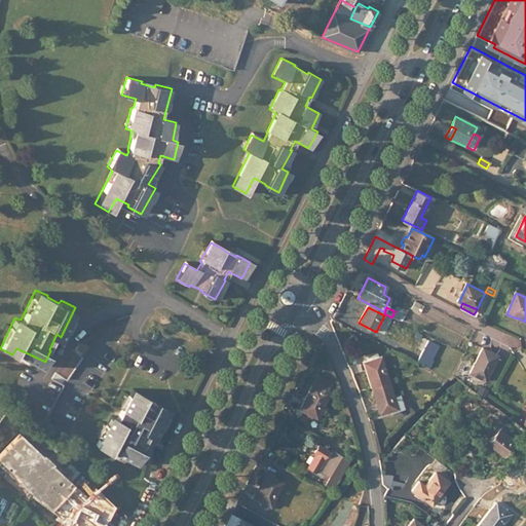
[(391,317),(397,320),(402,310),(397,308),(395,311),(391,317)]
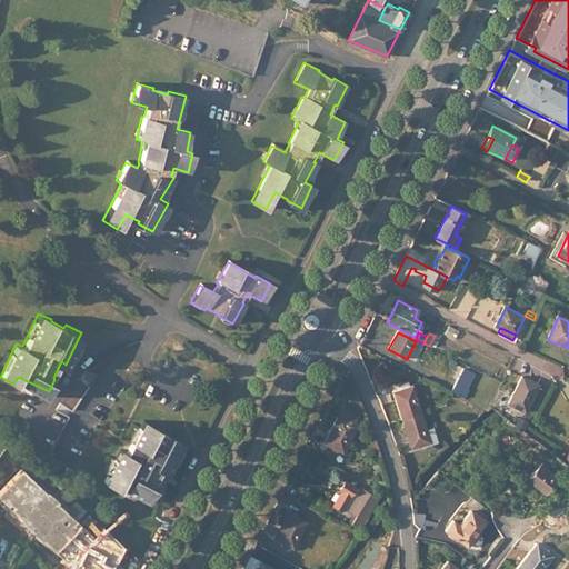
[(463,368),(456,383),(465,388),(472,372),(463,368)]
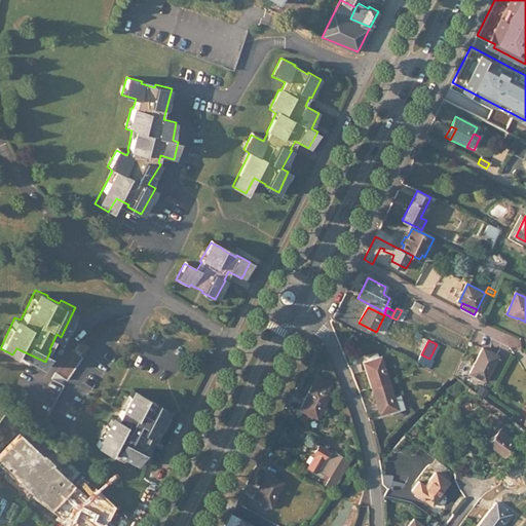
[(80,342),(74,351),(83,358),(90,347),(80,342)]
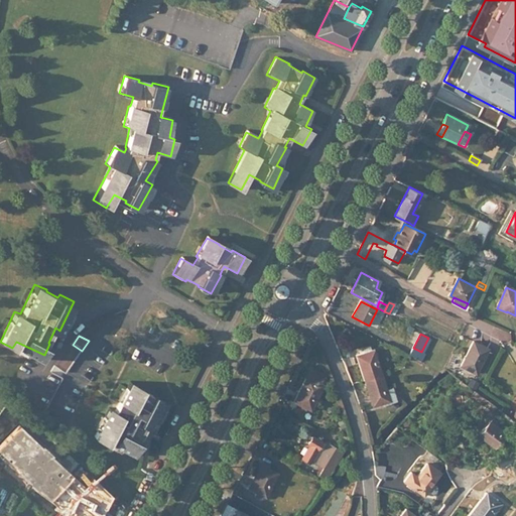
[(475,374),(488,350),(473,342),(461,366),(475,374)]
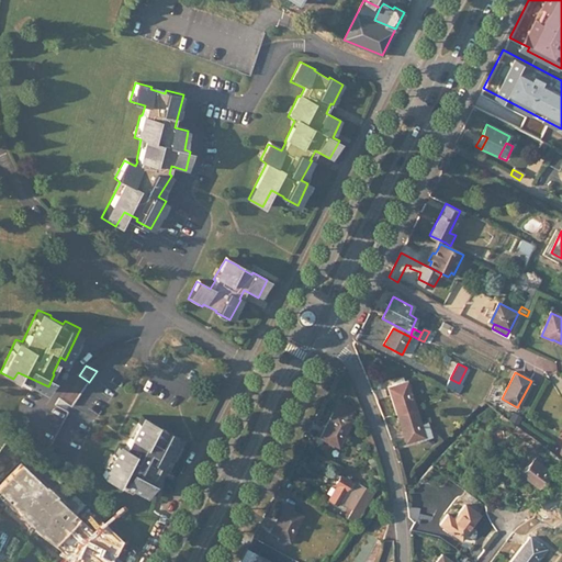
[(460,394),(464,385),(459,383),(450,379),(446,386),(460,394)]
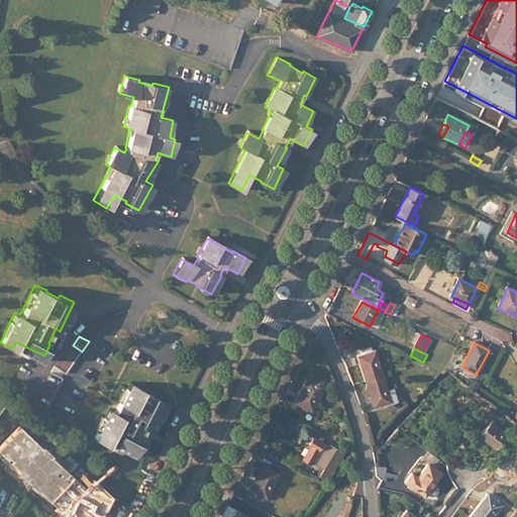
[(357,357),(366,382),(383,376),(376,351),(357,357)]
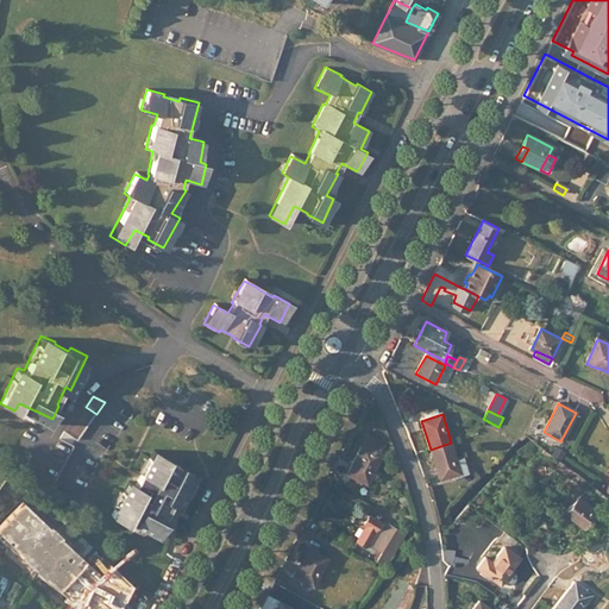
[(378,453),(383,444),(368,435),(347,475),(366,485),(382,456),(378,453)]
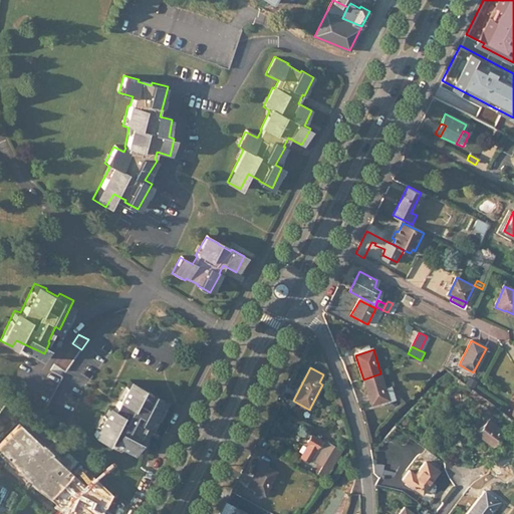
[(380,373),(363,379),(371,406),(375,404),(376,407),(390,403),(389,400),(395,398),(390,383),(384,386),(380,373)]
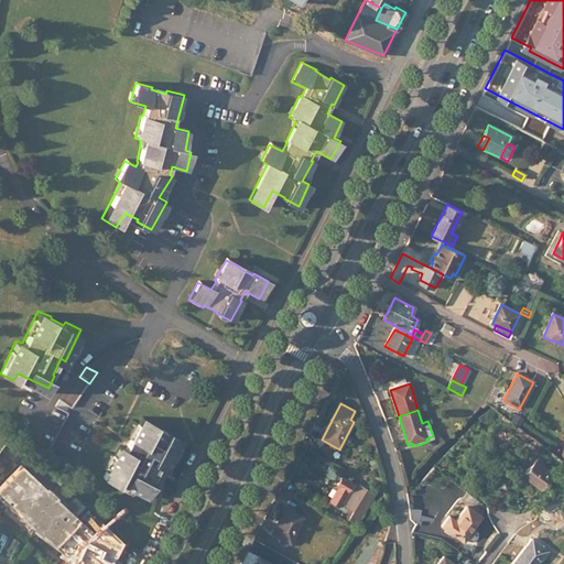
[(164,470),(182,438),(164,430),(162,433),(150,426),(152,423),(138,416),(121,448),(115,445),(97,479),(110,486),(114,480),(145,496),(152,484),(151,483),(159,467),(164,470)]
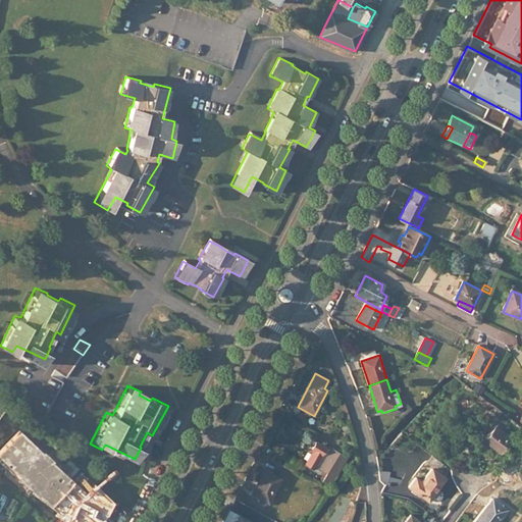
[(519,428),(520,425),(511,418),(509,421),(519,428)]
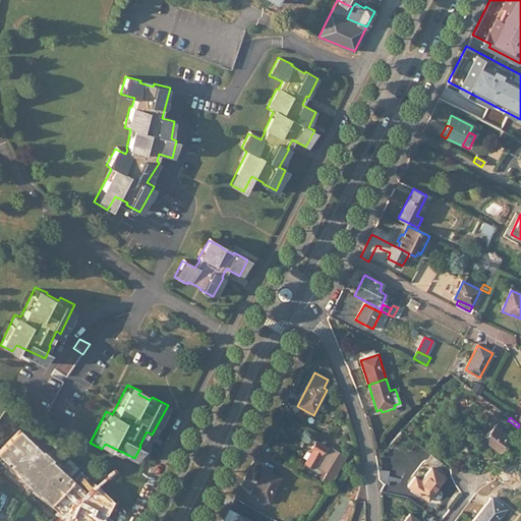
[(500,447),(503,449),(511,438),(493,424),(482,439),(497,450),(500,447)]
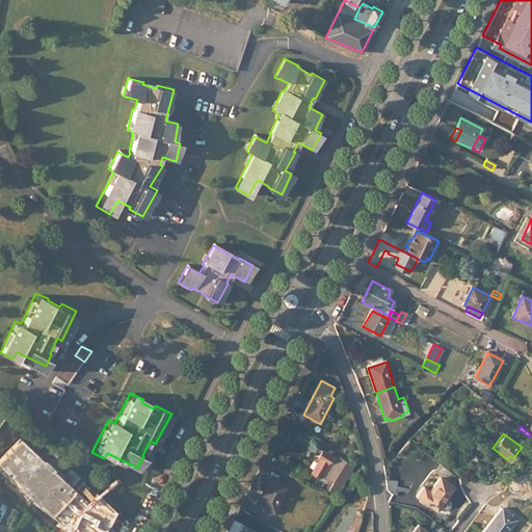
[(64,449),(71,439),(64,434),(58,444),(64,449)]
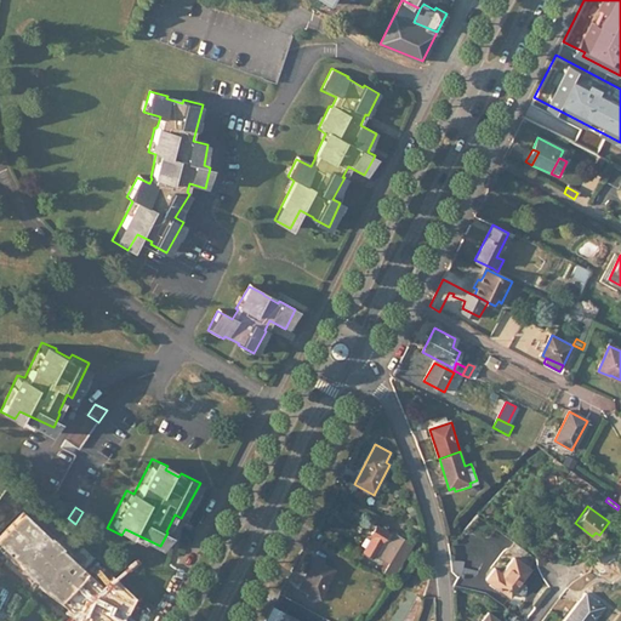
[(383,573),(397,580),(410,553),(409,552),(411,546),(392,535),(391,537),(375,530),(371,537),(374,540),(364,556),(375,562),(377,558),(388,564),(383,573)]
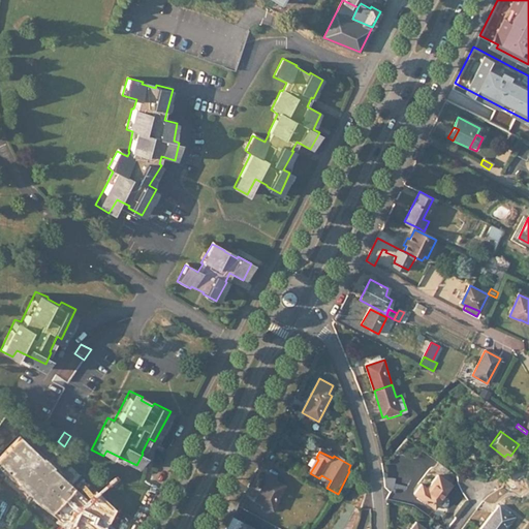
[(66,480),(59,494),(56,499),(67,505),(68,506),(69,504),(83,481),(68,472),(64,479),(66,480)]
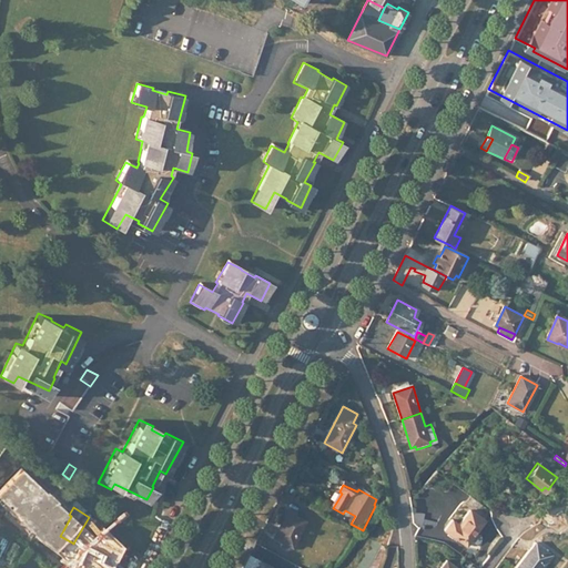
[(467,545),(484,521),(469,510),(455,528),(448,524),(444,520),(440,526),(453,535),(467,545)]
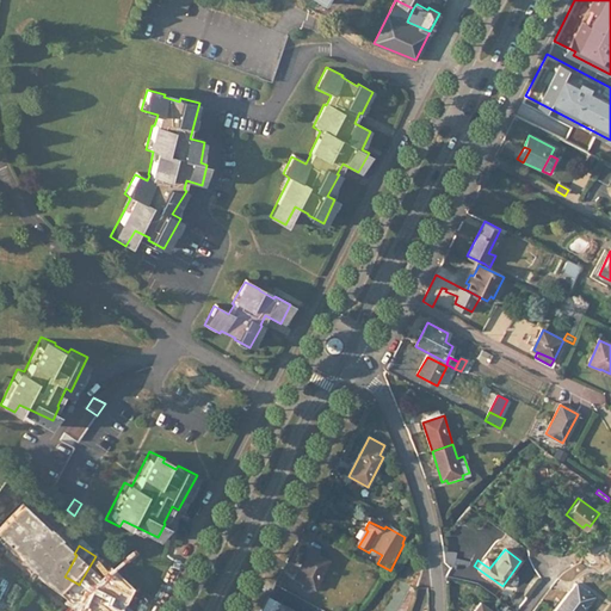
[(296,579),(304,584),(312,588),(314,590),(328,562),(309,553),(296,579)]
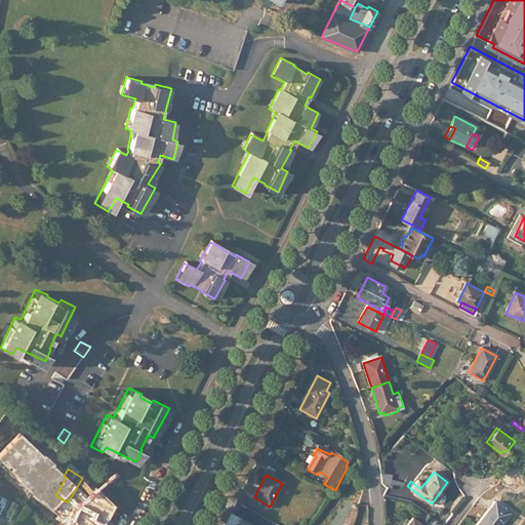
[(67,501),(55,495),(51,502),(61,510),(67,501)]
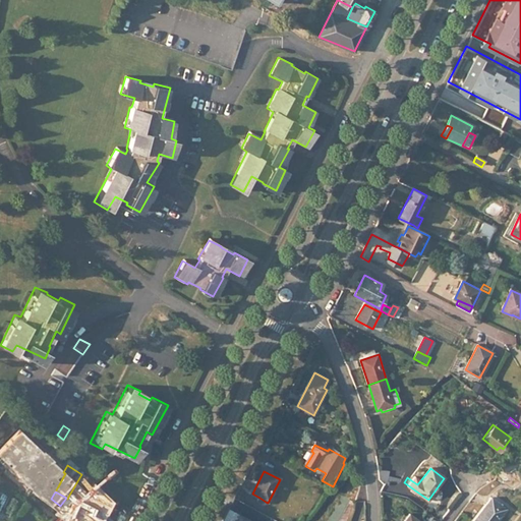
[(68,517),(78,507),(68,497),(67,499),(66,498),(60,506),(60,508),(63,512),(65,514),(68,517)]
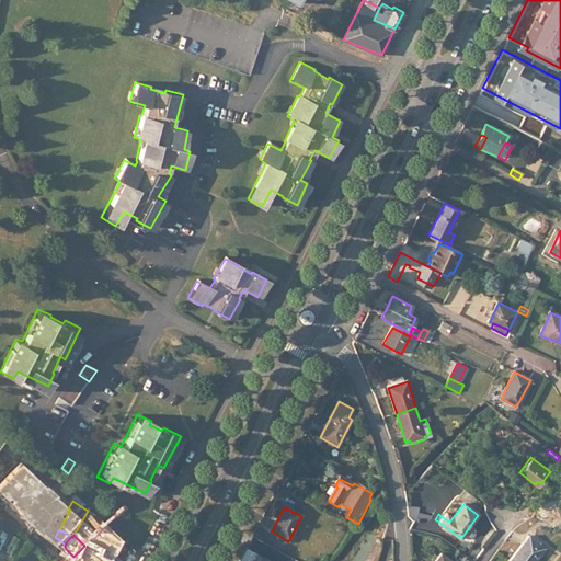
[(510,560),(535,560),(545,549),(527,536),(524,541),(510,560)]
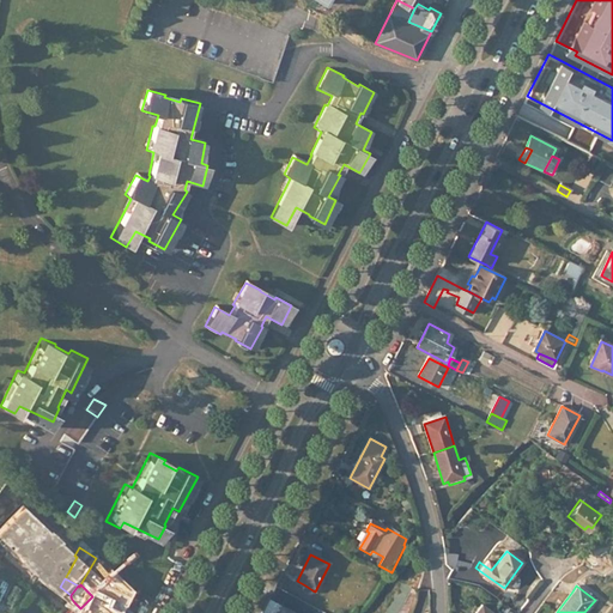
[(110,612),(99,602),(92,596),(80,608),(83,611),(84,612),(110,612)]
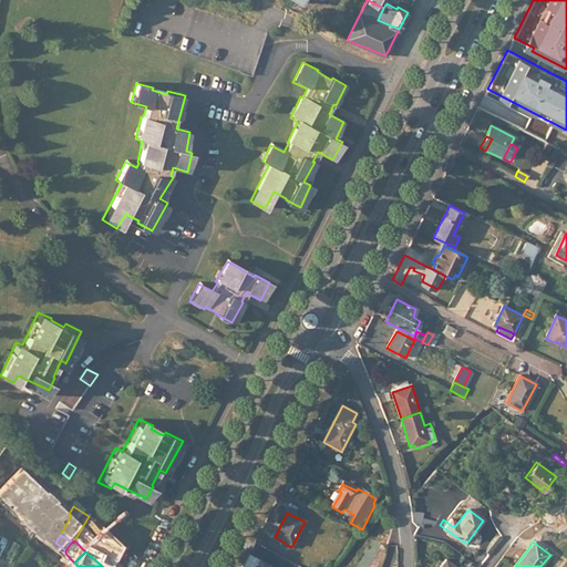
[(95,556),(92,557),(102,566),(103,566),(105,564),(95,556)]
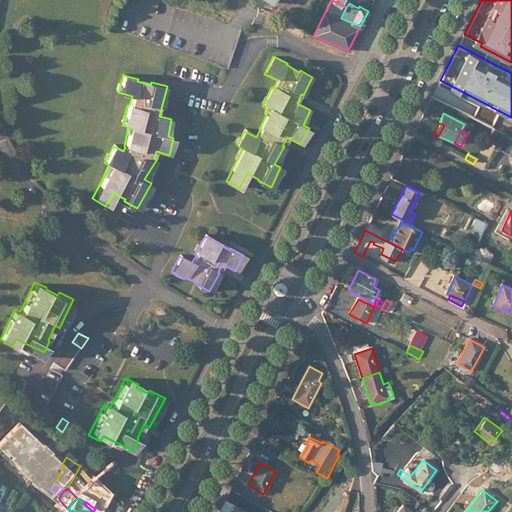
[(59,511),(50,503),(45,509),(48,511),(59,511)]
